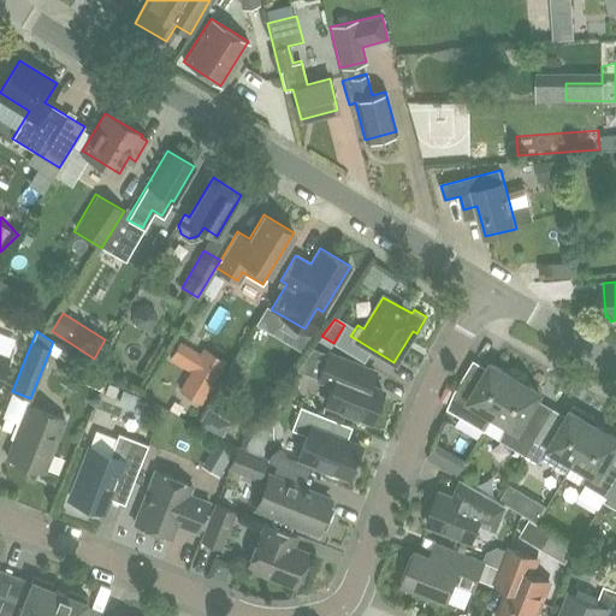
[(223,362),(202,350),(178,391),(199,403),(223,362)]
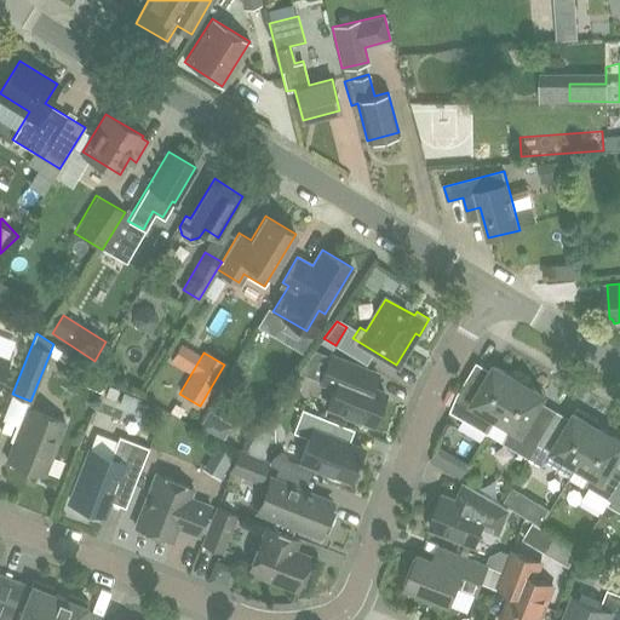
[(373,388),(379,374),(331,355),(320,382),(334,386),(327,406),(373,423),(385,392),(373,388)]
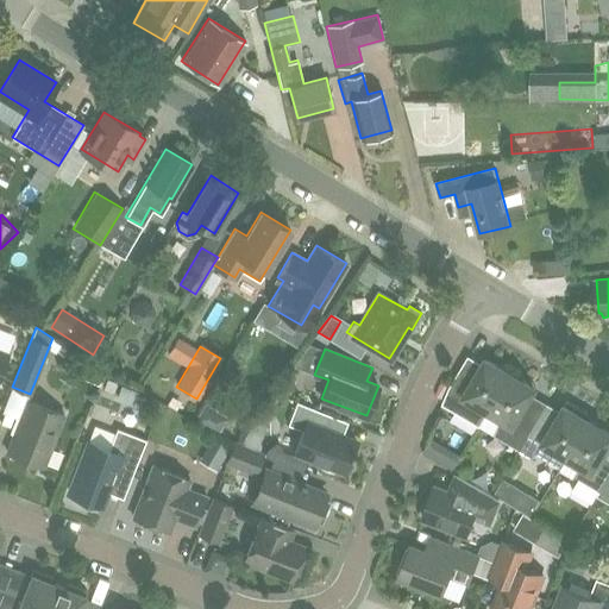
[(441,403),(462,415),(479,426),(488,410),(510,372),(485,357),(472,380),(458,371),(449,387),(441,403)]
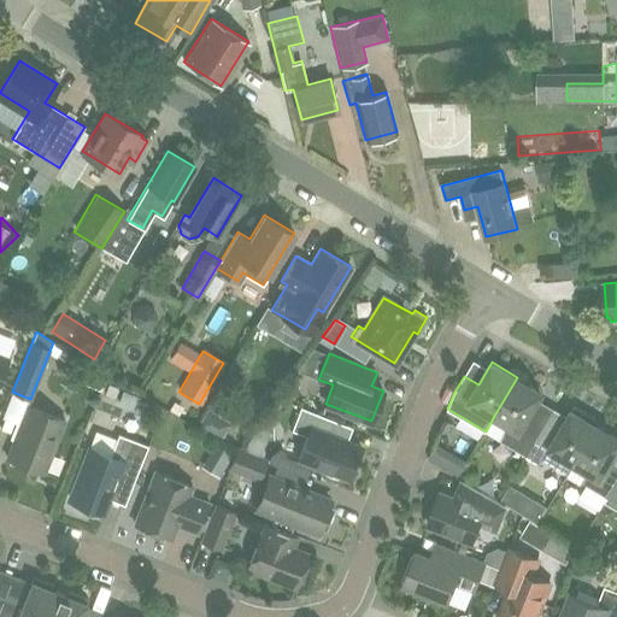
[(500,440),(526,454),(542,427),(527,418),(542,392),(517,377),(494,416),(506,423),(500,440)]
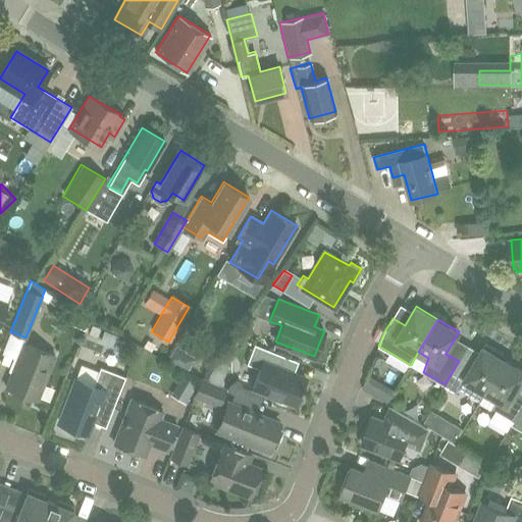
[(102,345),(117,349),(121,334),(106,329),(102,345)]
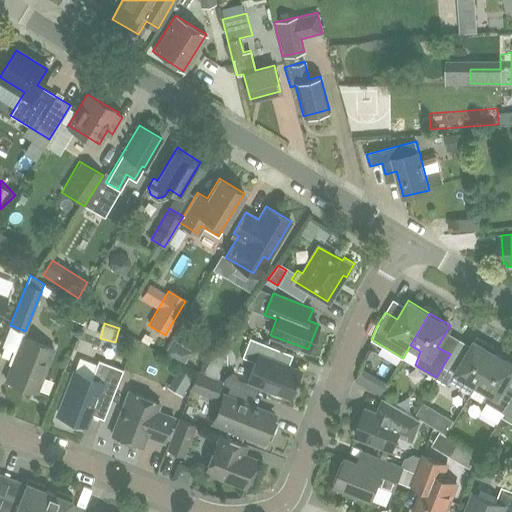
[(36,392),(53,348),(23,336),(5,380),(36,392)]
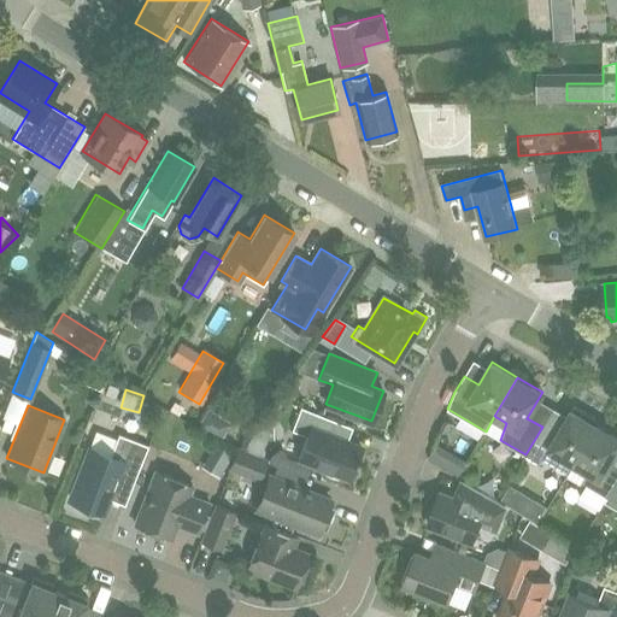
[(298,458),(348,477),(360,446),(324,432),(329,418),(300,406),(291,429),(307,435),(298,458)]
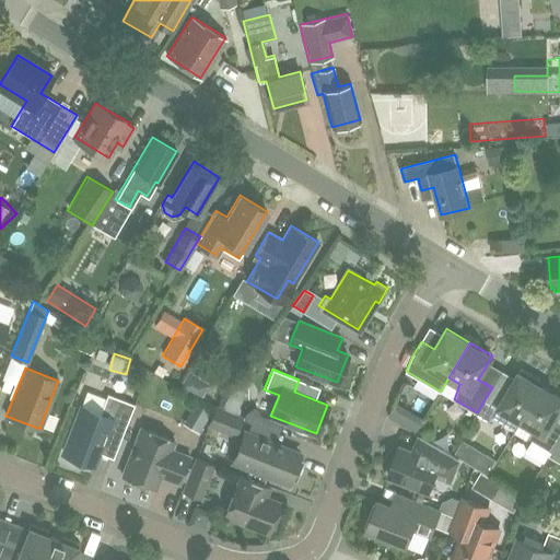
[(498,407),(521,420),(543,385),(518,372),(505,394),(493,386),(492,387),(477,412),(477,413),(490,421),(498,407)]
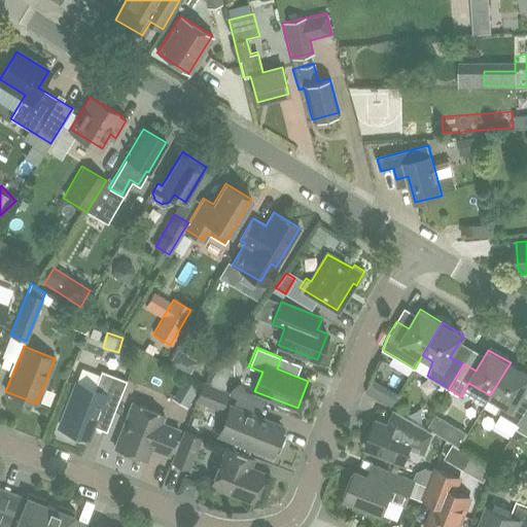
[(497,412),(519,424),(526,410),(526,398),(520,395),(526,383),(526,372),(511,362),(490,395),(502,402),(497,412)]
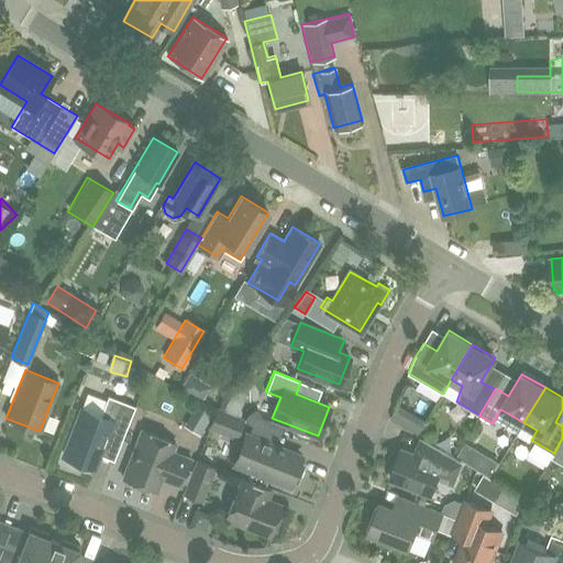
[(99,416),(81,409),(64,455),(95,467),(107,434),(121,440),(134,406),(108,396),(99,416)]
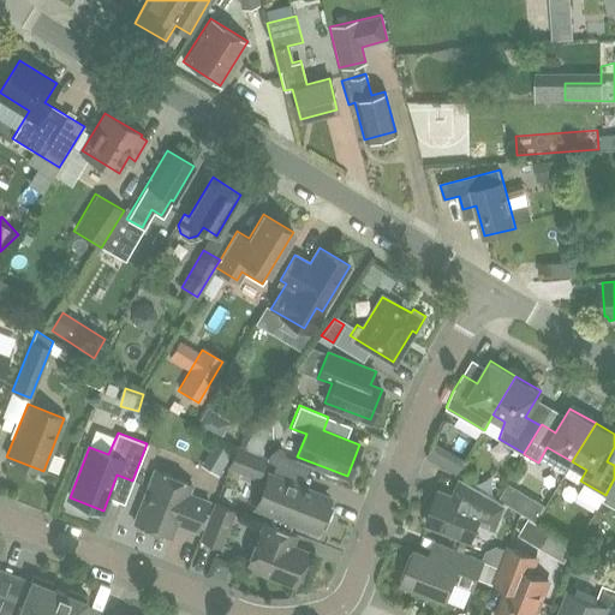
[(258,481),(267,458),(236,445),(227,467),(258,481)]
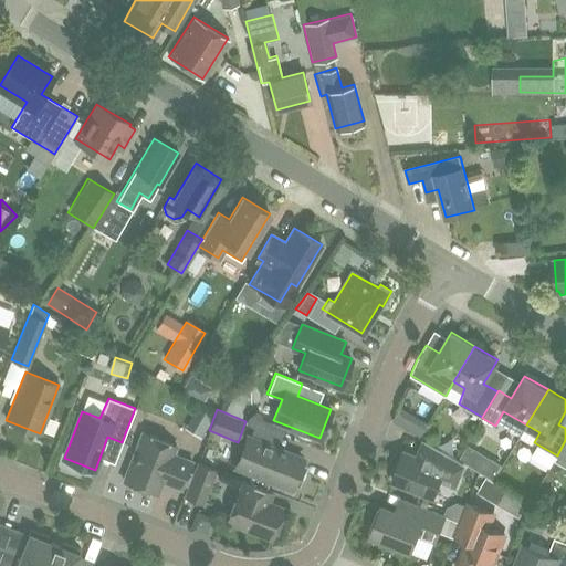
[(142,432),(123,481),(157,493),(161,481),(181,489),(191,461),(173,454),(176,446),(142,432)]
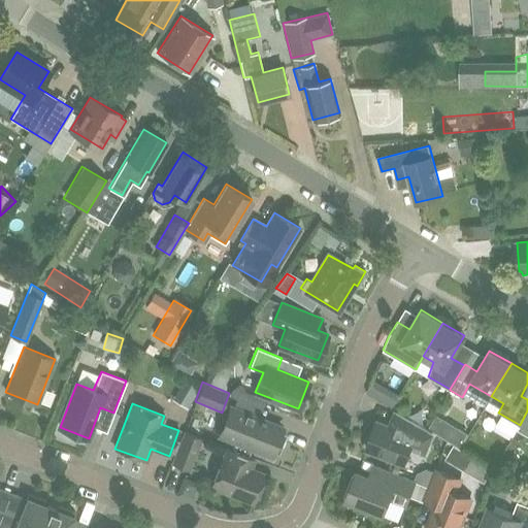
[(235,440),(231,450),(241,454),(248,456),(252,447),(271,454),(272,451),(278,453),(286,433),(281,431),(282,427),(231,407),(221,434),(235,440)]
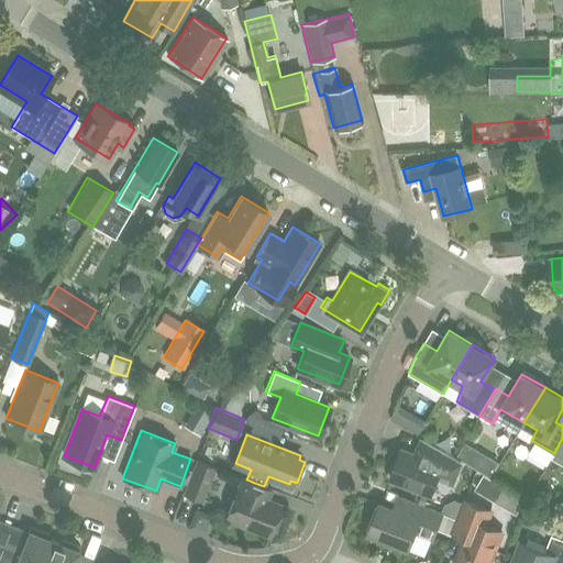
[(452,482),(461,460),(437,445),(430,460),(401,449),(390,477),(431,494),(438,475),(452,482)]
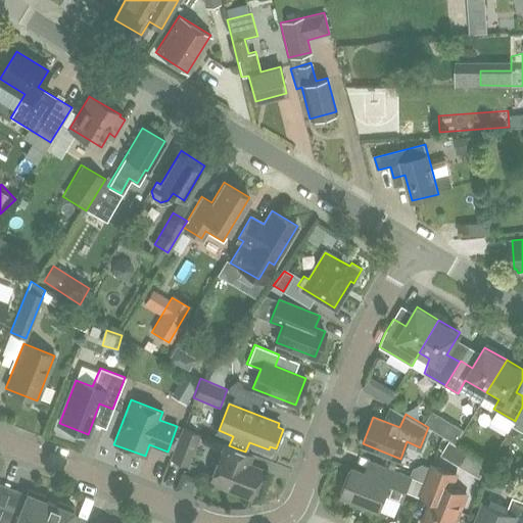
[(172,458),(186,464),(198,433),(183,427),(172,458)]
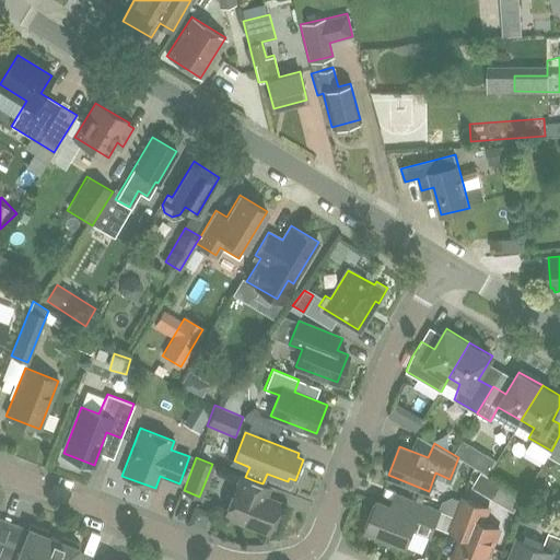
[(236,485),(224,515),(267,533),(279,502),(267,498),(271,487),(263,483),(256,481),(245,477),(241,475),(236,486),(236,485)]
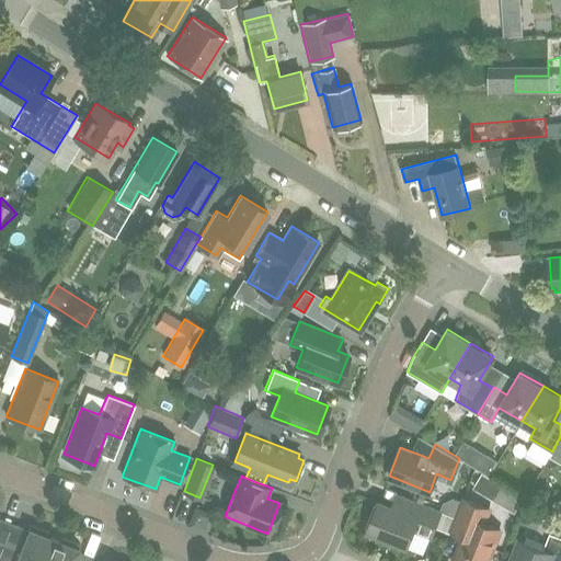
[(506,507),(519,512),(524,499),(512,493),(506,507)]
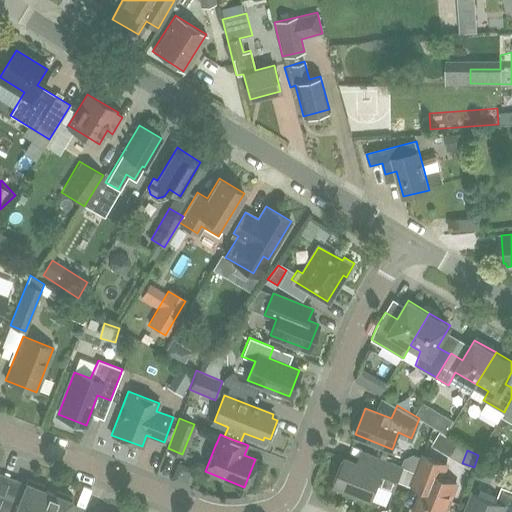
[(357,462),(345,458),(335,484),(371,498),(377,484),(393,490),(402,467),(361,451),(357,462)]
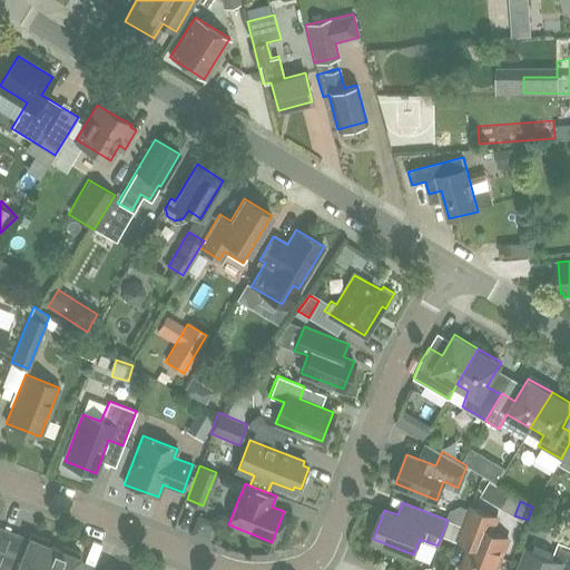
[(495,569),(508,539),(491,532),(498,517),(470,507),(458,538),(471,543),(460,569),(495,569)]
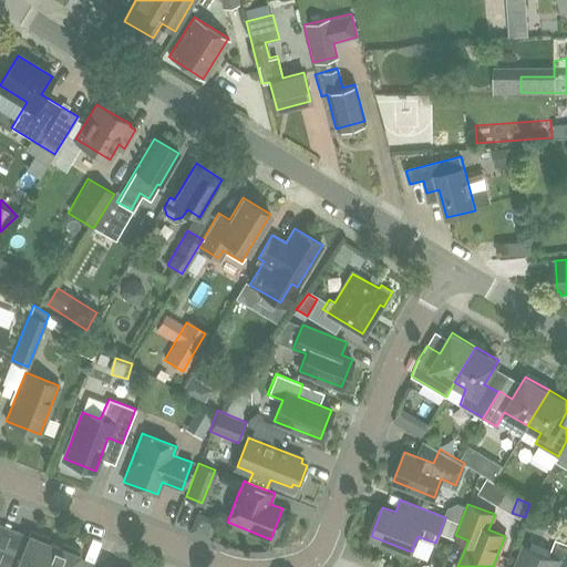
[(47,540),(48,537),(30,529),(20,556),(3,549),(0,558),(0,566),(44,566),(53,544),(47,540)]
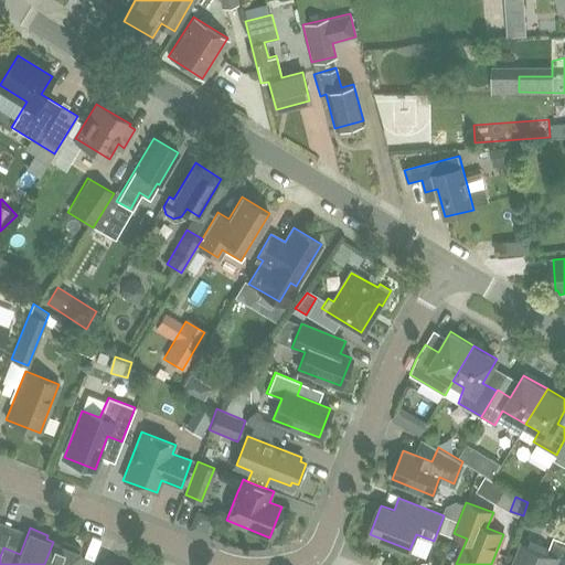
[(564,564),(564,540),(553,536),(547,553),(523,543),(514,564),(564,564)]
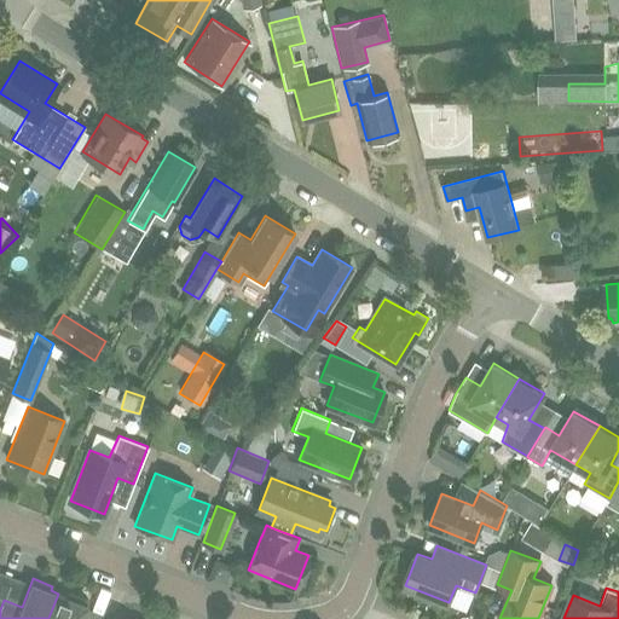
[(80,618),(88,600),(68,593),(67,596),(58,594),(48,618),(80,618)]
